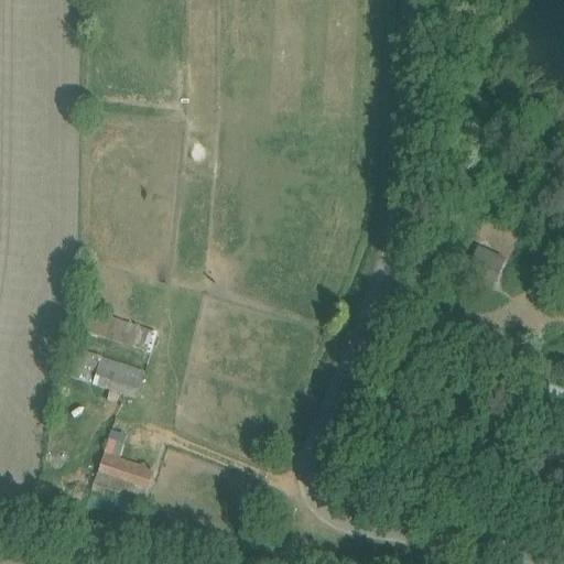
[(483,249),(469,281),(496,292),(509,260),(483,249)]
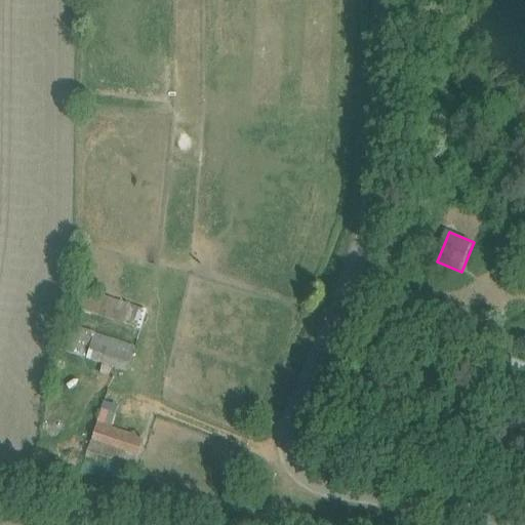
[(99,315),(143,327),(148,310),(105,297),(99,315)]
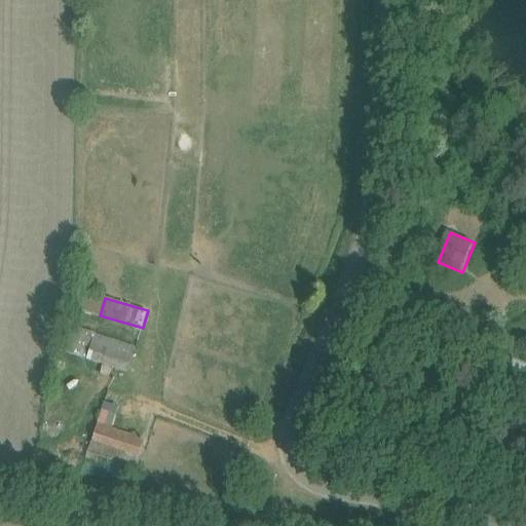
[(58,350),(127,373),(136,349),(66,326),(58,350)]
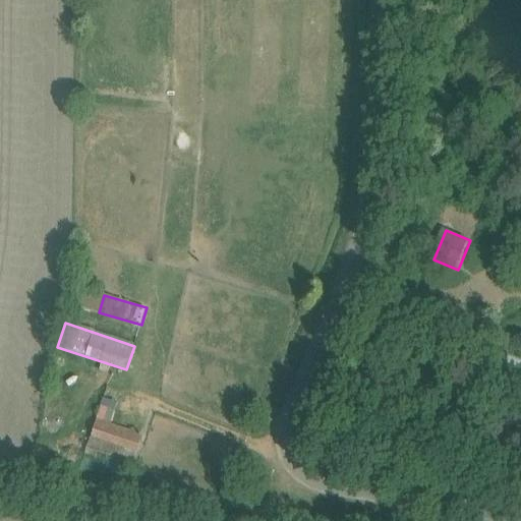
[(520,356),(505,351),(501,364),(515,369),(510,384),(520,388),(520,356)]
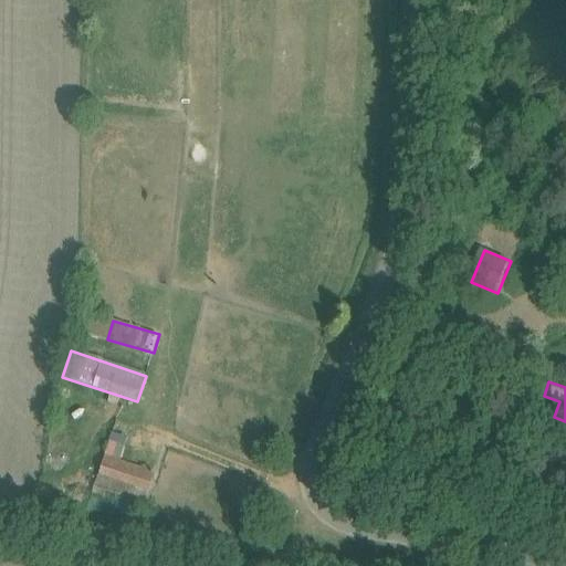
[(105,457),(95,488),(144,503),(154,473),(105,457)]
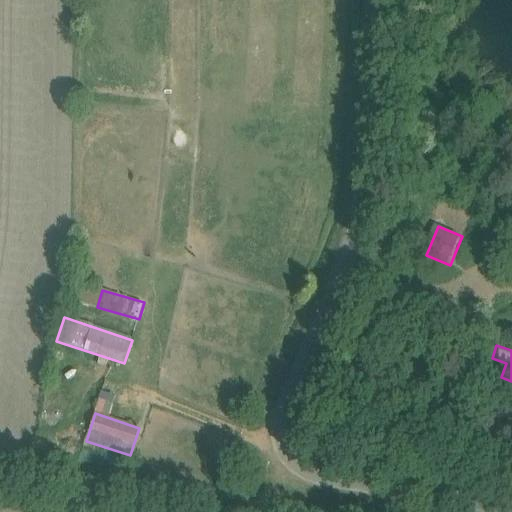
All buildings are outlined.
